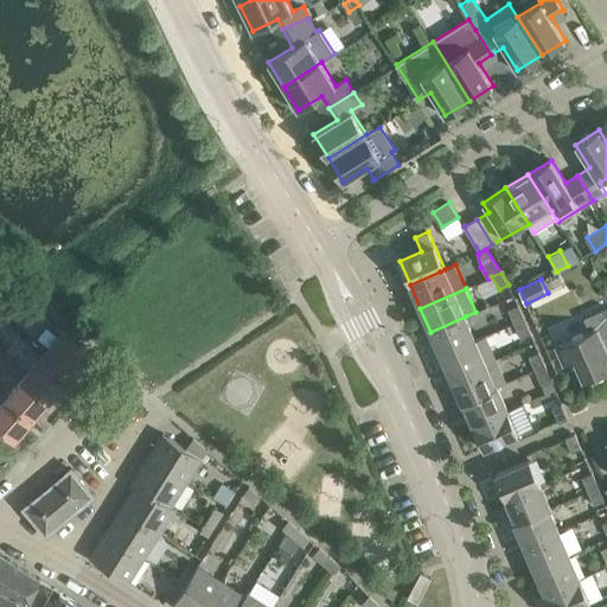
[(509,308),(515,323),(524,318),(518,305),(509,308)]
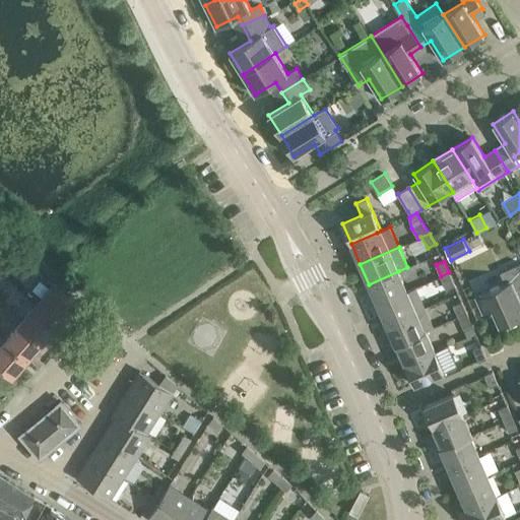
[(506,283),(475,297),(482,313),(492,309),(499,326),(506,323),(507,324),(511,326),(515,324),(517,320),(516,318),(519,316),(519,263),(501,272),(506,283)]
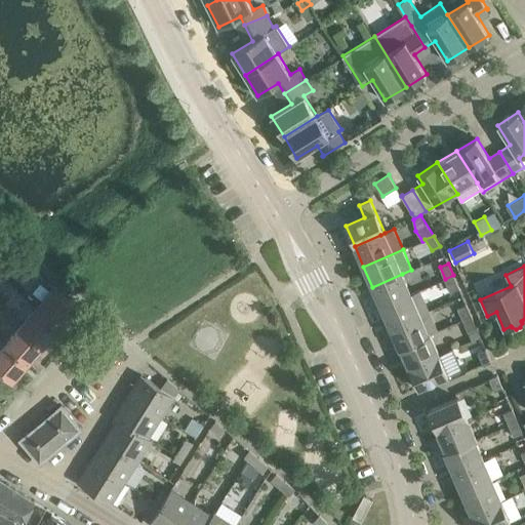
[(372,287),(381,307),(411,294),(402,274),(372,287)]
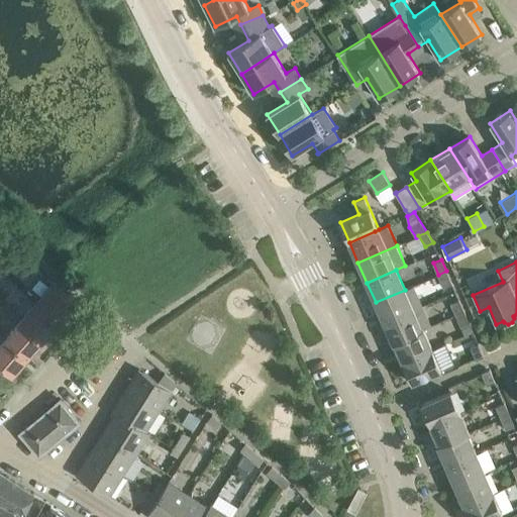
[(446,271),(438,275),(444,287),(452,283),(446,271)]
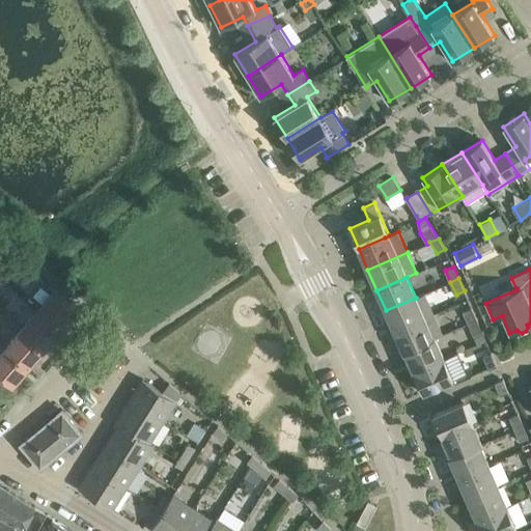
[(55,291),(38,310),(62,330),(78,311),(55,291)]
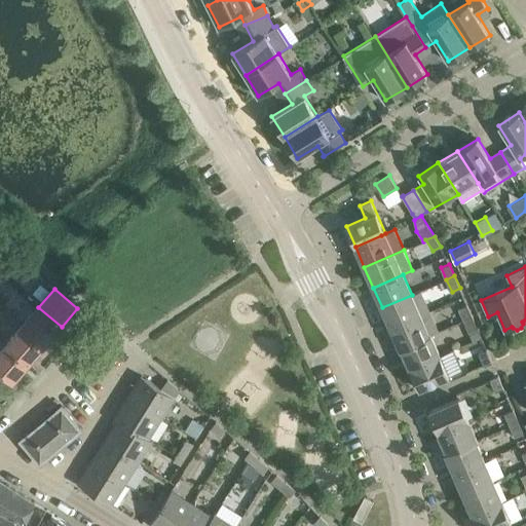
[(382,307),(390,328),(430,310),(422,290),(412,295),(382,307)]
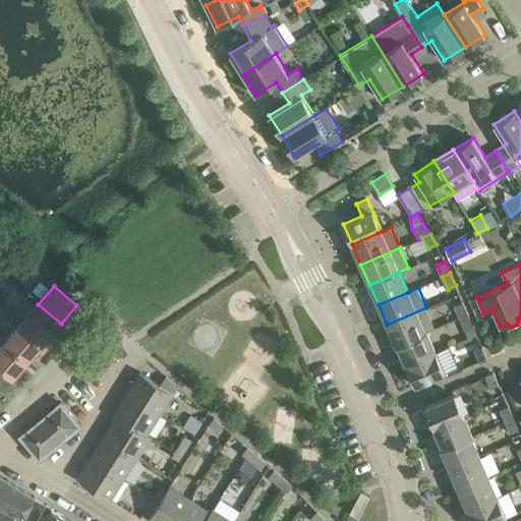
[(455,305),(460,317),(468,313),(463,302),(455,305)]
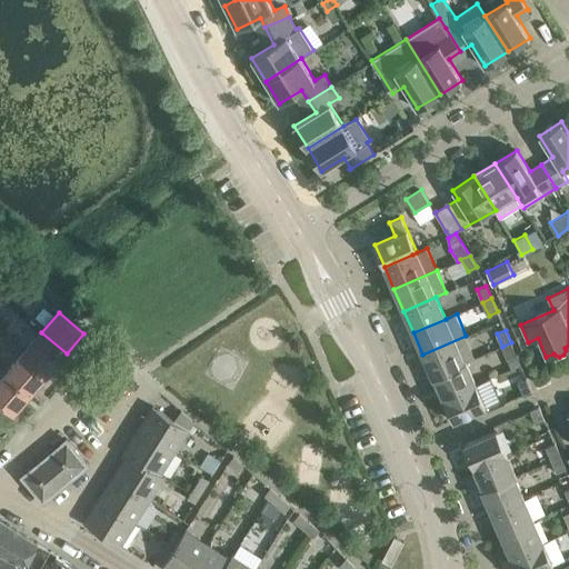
[(41,332),(25,352),(49,373),(67,353),(41,332)]
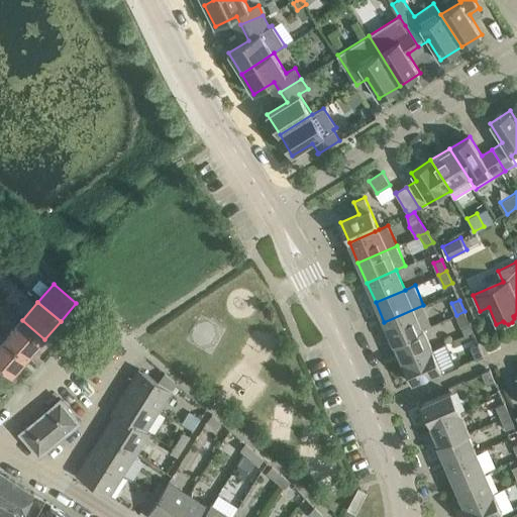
[(384,322),(393,342),(424,329),(432,325),(423,305),(384,322)]
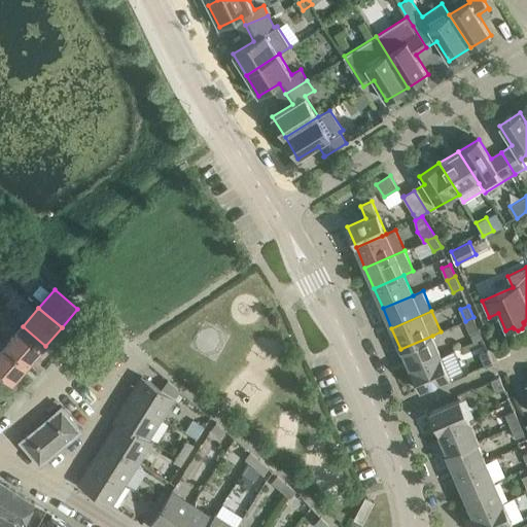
[(473,317),(465,321),(475,341),(482,338),(473,317)]
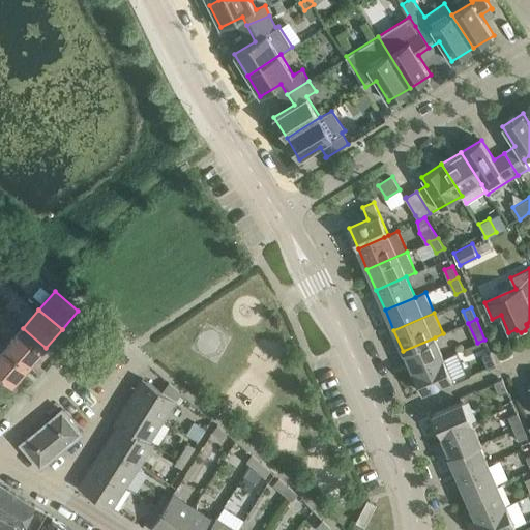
[(11,341),(6,347),(30,366),(46,348),(23,328),(17,322),(5,334),(11,341)]
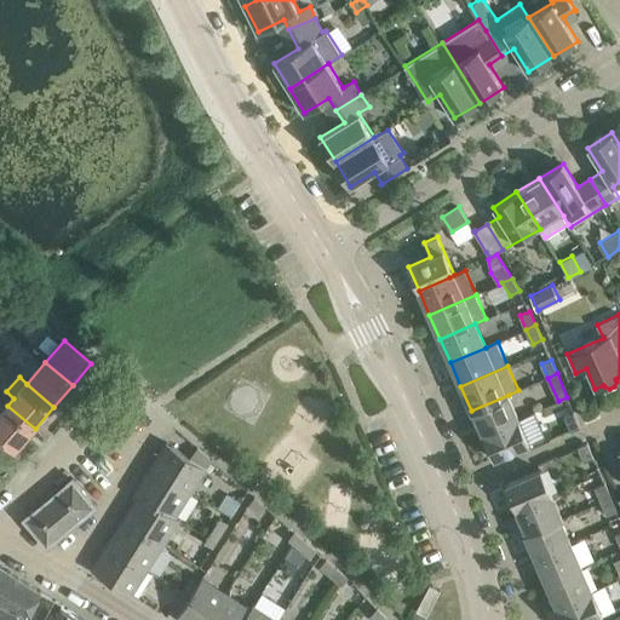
[(474,411),(483,434),(518,418),(509,395),(471,411),(472,412),(474,411)]
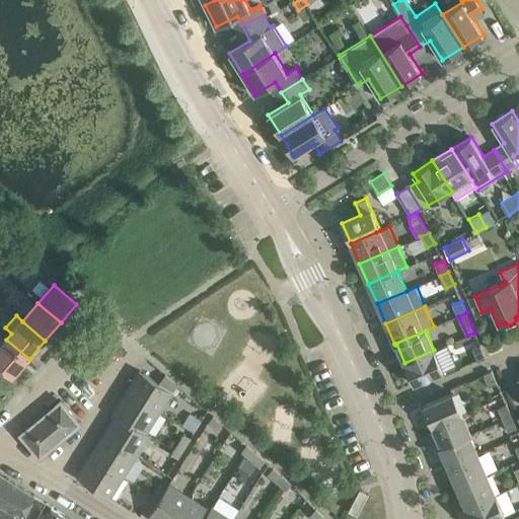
[(6,340),(0,346),(0,370),(2,367),(13,377),(29,359),(6,340)]
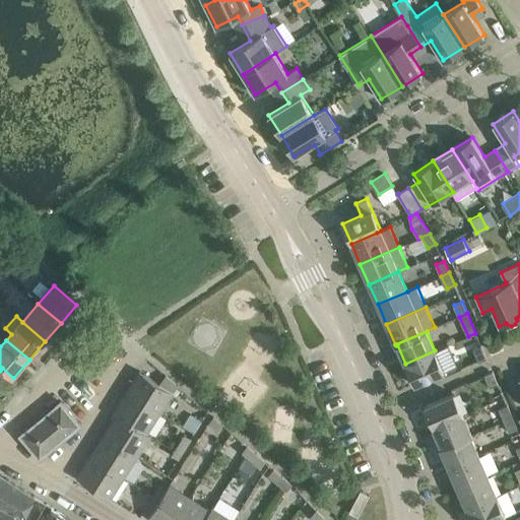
[(435,350),(405,364),(414,384),(444,372),(457,366),(448,345),(435,350)]
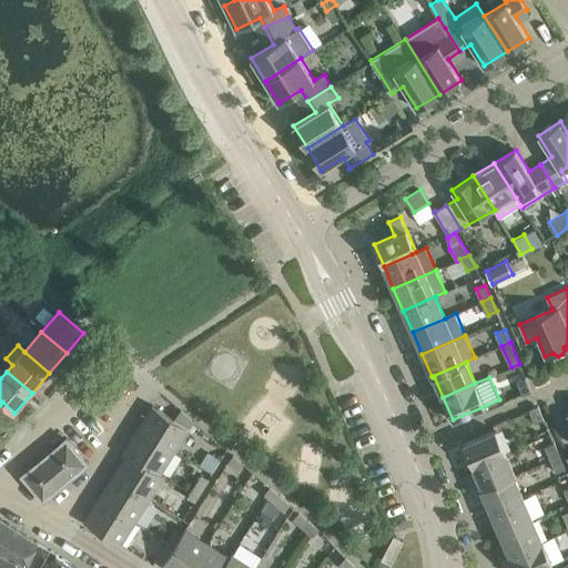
[(517,382),(523,395),(531,392),(526,377),(517,382)]
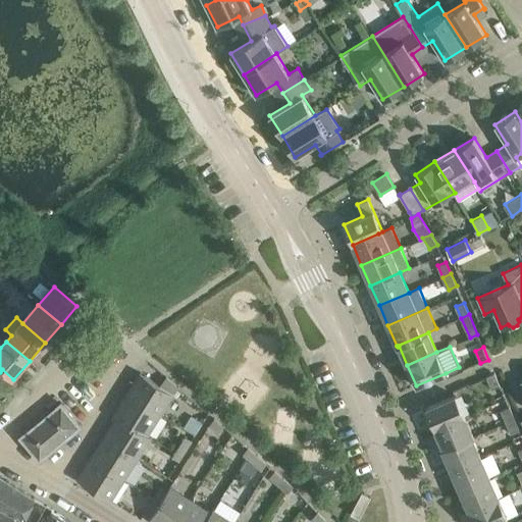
[(141,372),(127,394),(160,415),(173,395),(179,387),(167,377),(160,384),(141,372)]
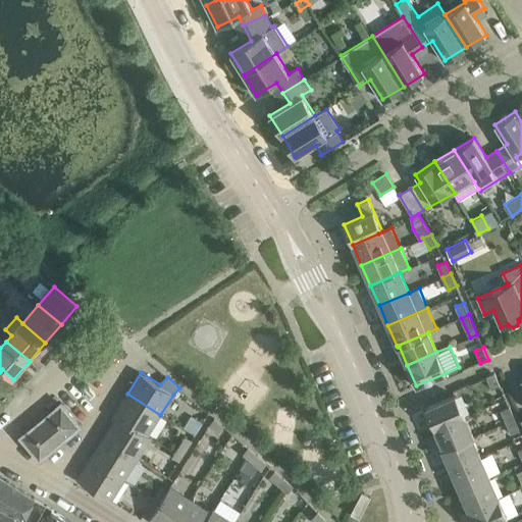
[(486,376),(491,388),(500,385),(494,373),(486,376)]
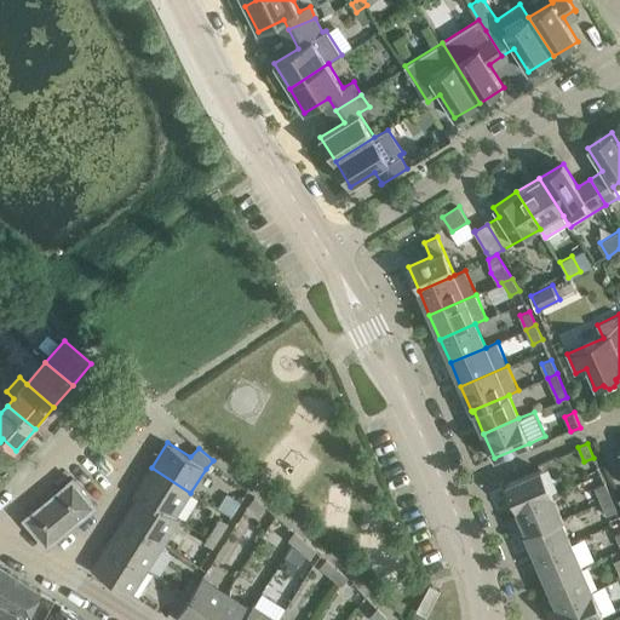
[(135,493),(139,495),(174,518),(190,493),(151,468),(135,493)]
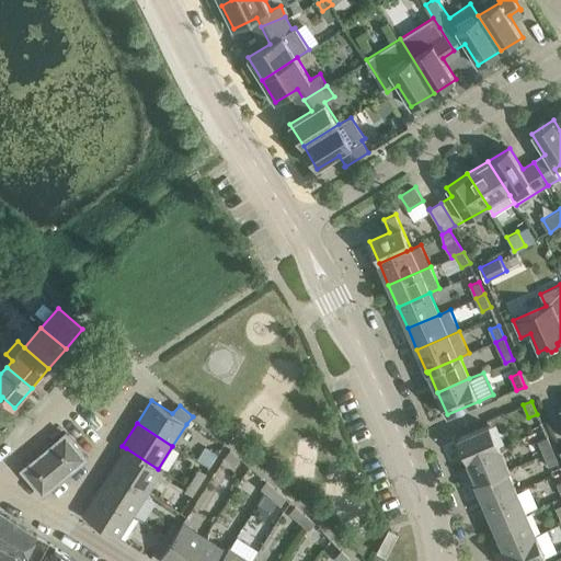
[(457,438),(467,460),(500,446),(490,424),(457,438)]
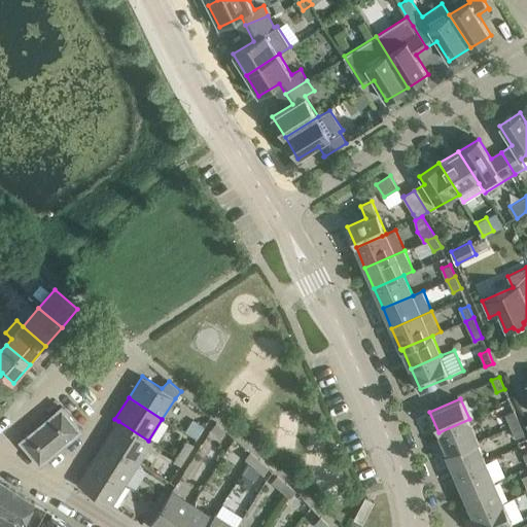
[(21,441),(41,465),(82,430),(63,406),(21,441)]
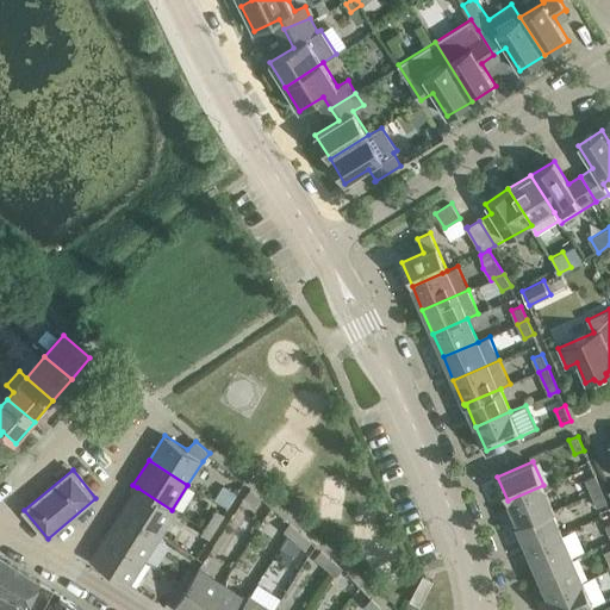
[(586,479),(591,492),(601,487),(596,475),(586,479)]
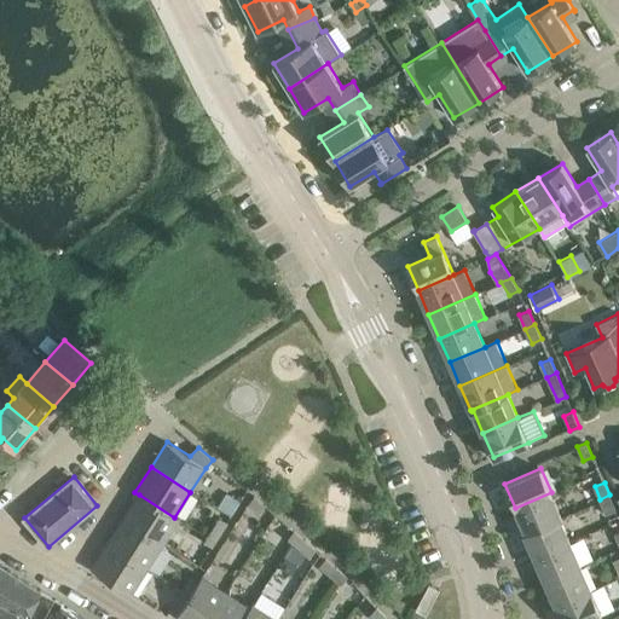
[(226,492),(218,505),(231,514),(239,501),(226,492)]
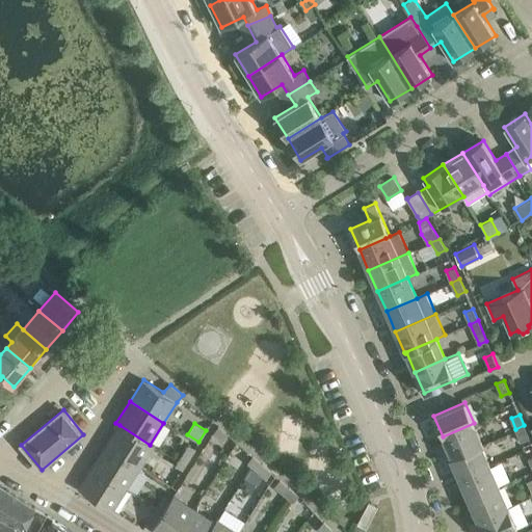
[(443,436),(452,457),(482,444),(474,423),(443,436)]
